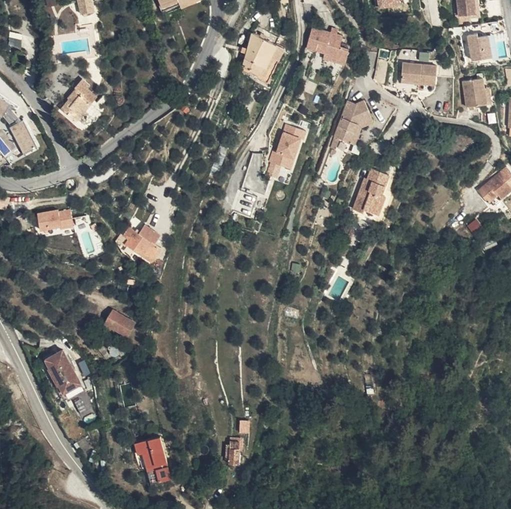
[(42,0),(49,15),(60,10),(55,0),(42,0)]
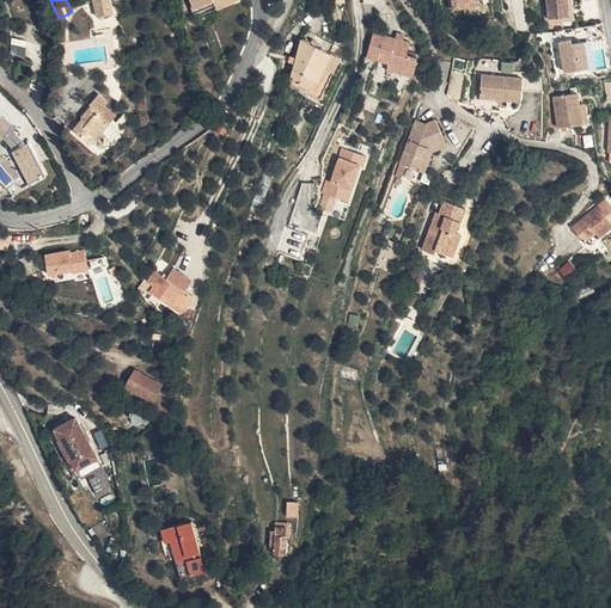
[(109,0),(114,11),(114,10),(116,16),(120,14),(118,10),(129,6),(127,0),(109,0)]
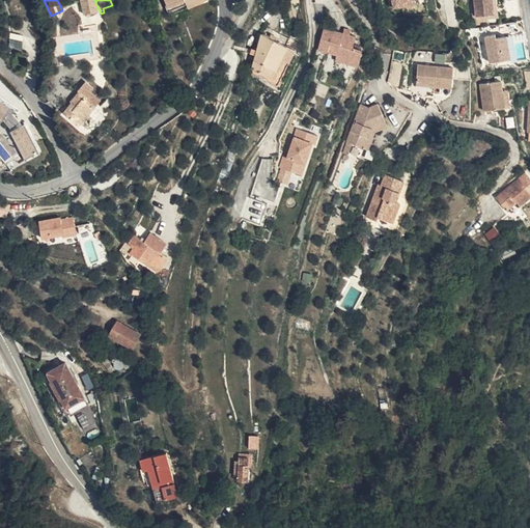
[(166,0),(169,5),(183,0),(185,0),(187,4),(189,8),(207,0),(166,0)]
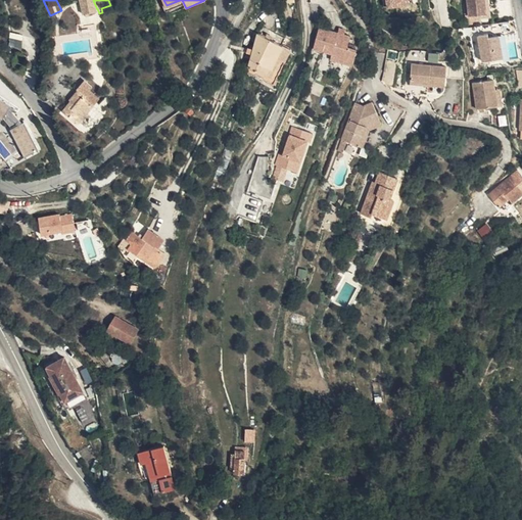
[(169,10),(184,4),(182,0),(180,0),(167,5),(169,10)]
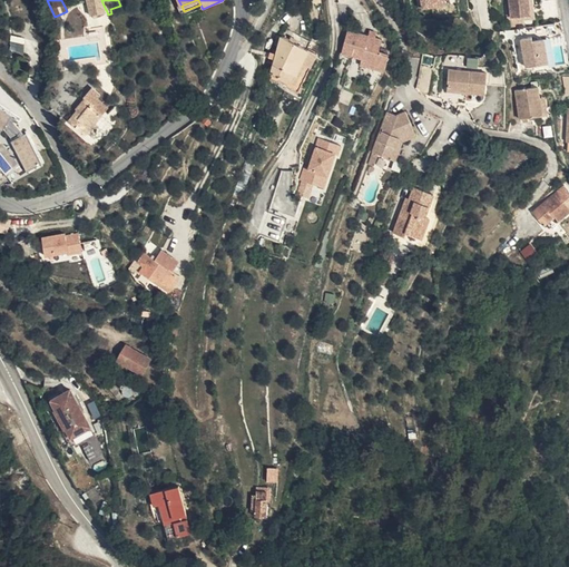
[(506,21),(501,21),(501,30),(514,29),(513,25),(529,22),(526,0),(522,0),(525,19),(506,21)]
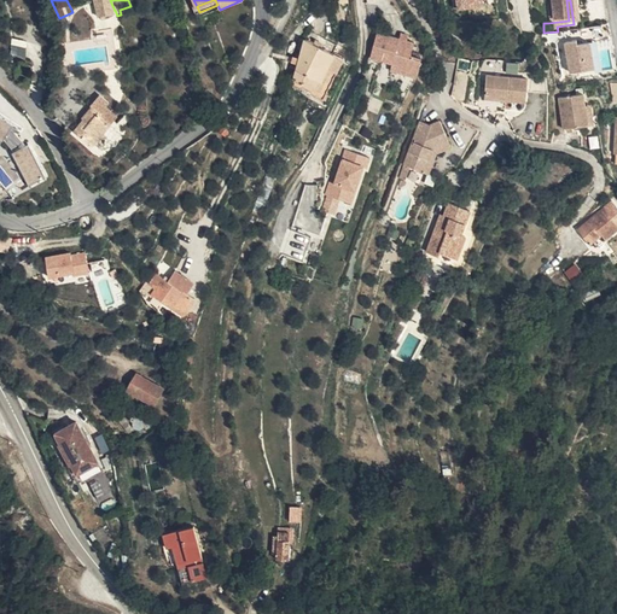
[(548,23),(569,21),(566,0),(546,0),(548,23)]
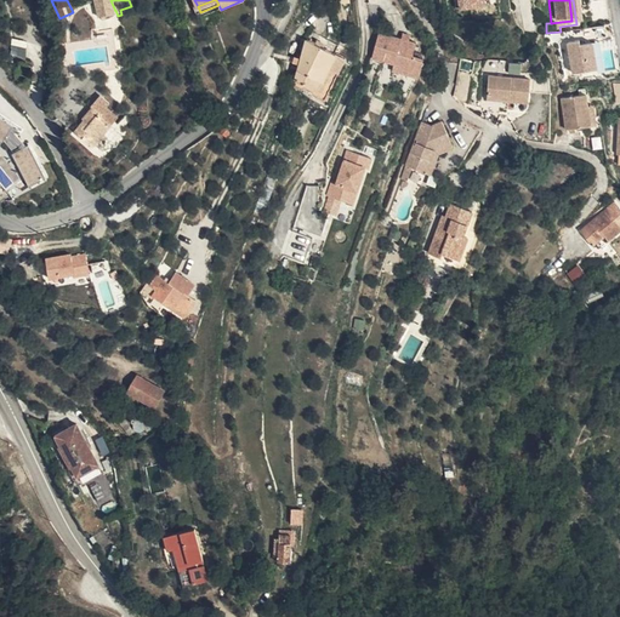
[(609,23),(606,3),(584,5),(586,27),(609,23)]
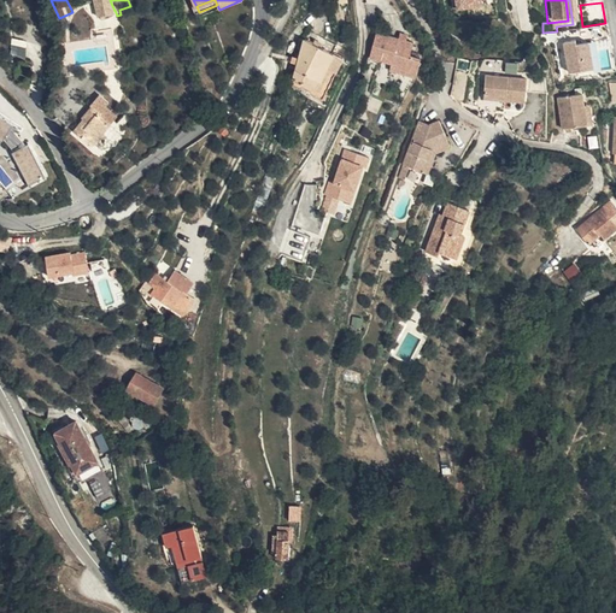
[(411,57),(415,43),(408,41),(399,40),(376,34),(370,60),(392,65),(408,69),(405,75),(417,78),(422,59),(411,57)]
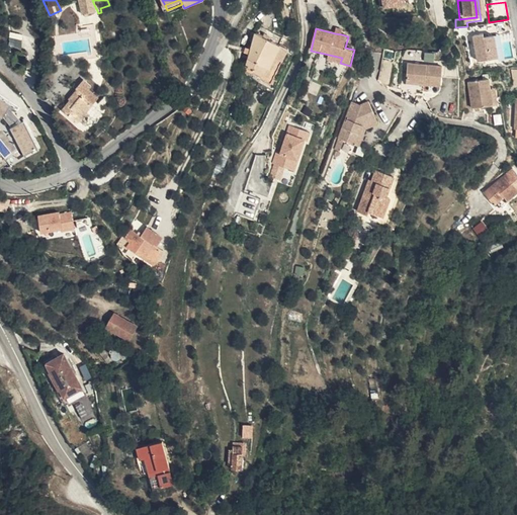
[(9,30),(7,44),(19,46),(21,32),(9,30)]
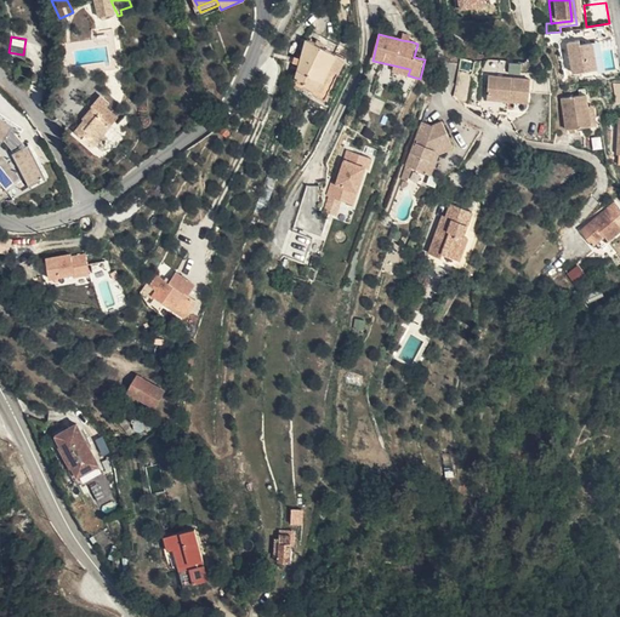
[(593,72),(590,44),(578,46),(576,41),(564,43),(569,74),(593,72)]
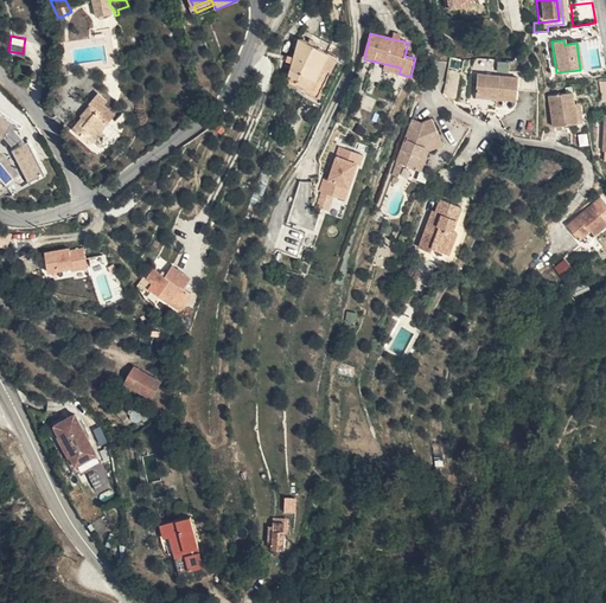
[(599,71),(595,40),(584,43),(587,69),(587,72),(599,71)]
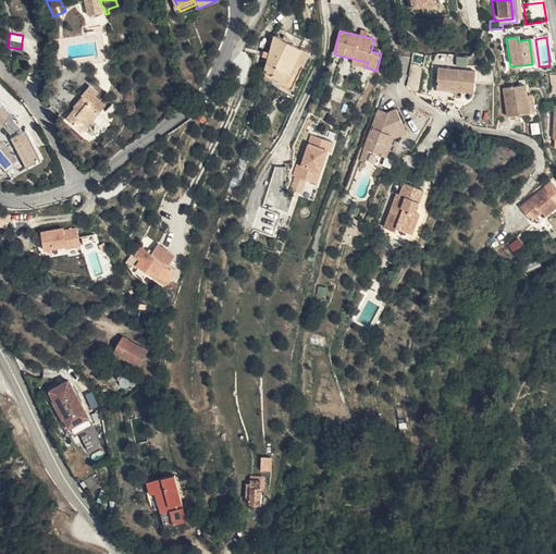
[(273,38),(263,73),(282,82),(279,90),(286,94),(306,53),(273,38)]
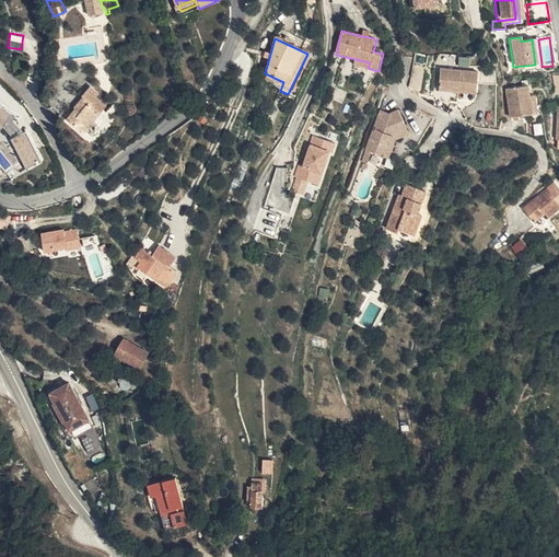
[(535,65),(542,64),(538,39),(532,39),(535,65)]
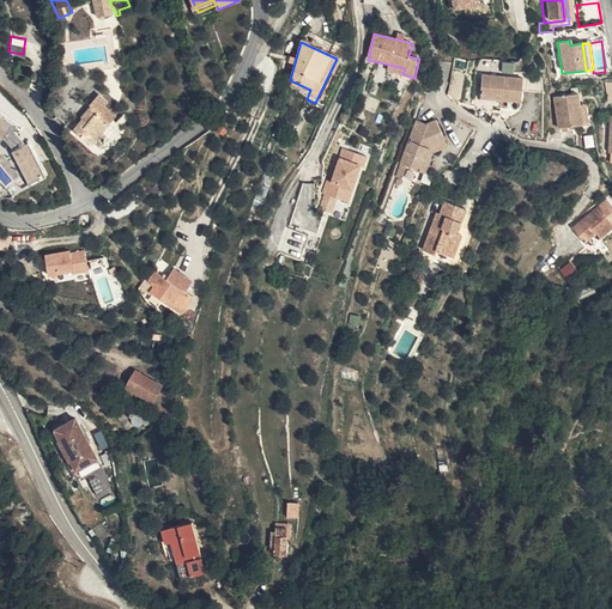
[(403,74),(405,68),(389,65),(388,71),(403,74)]
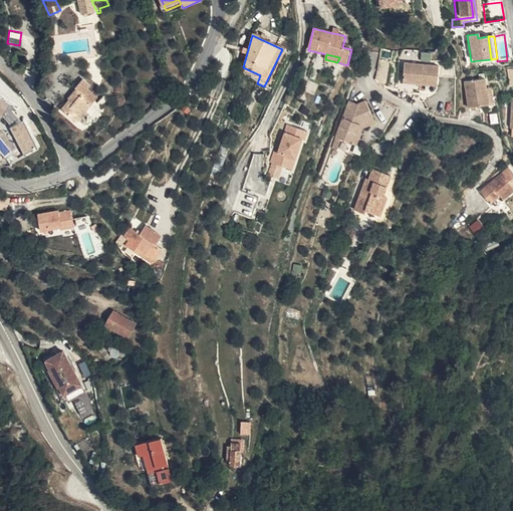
[(402,77),(418,84),(436,86),(438,67),(404,62),(402,77)]
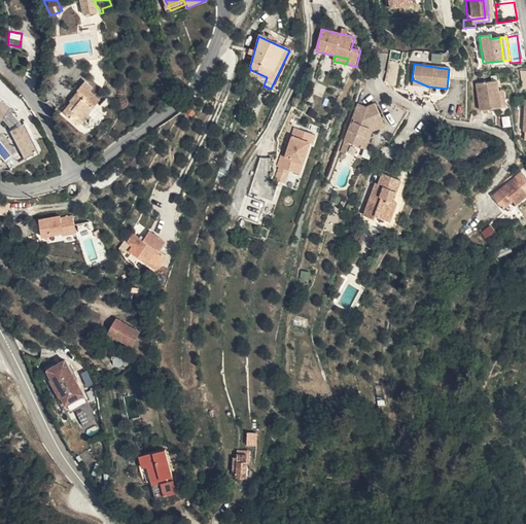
[(89,85),(90,85),(92,86),(88,93),(75,107),(84,114),(89,109),(95,115),(111,95),(101,86),(104,83),(96,76),(89,85)]
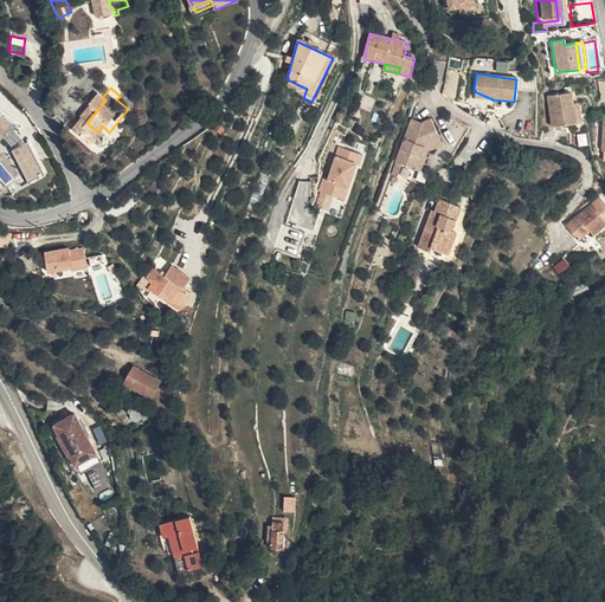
[(547,97),(549,112),(554,110),(573,109),(573,105),(571,94),(547,97)]
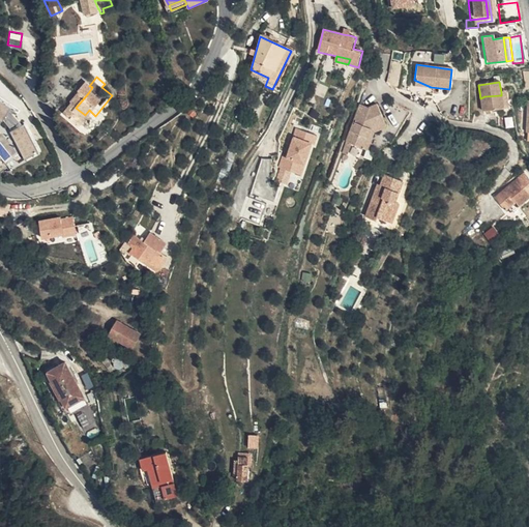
[(0,105),(19,115),(25,126),(40,154),(53,144),(36,118),(26,109),(29,106),(0,87),(0,105)]
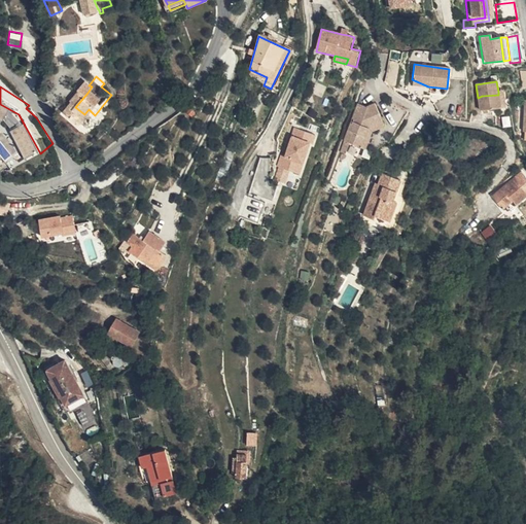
[(478,98),(479,110),(500,108),(498,95),(482,96),(478,98)]
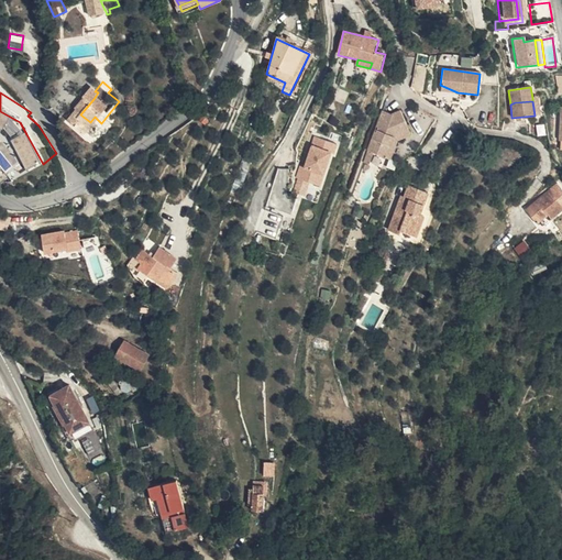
[(393,113),(383,109),(368,149),(387,156),(395,135),(410,129),(401,109),(393,113)]
